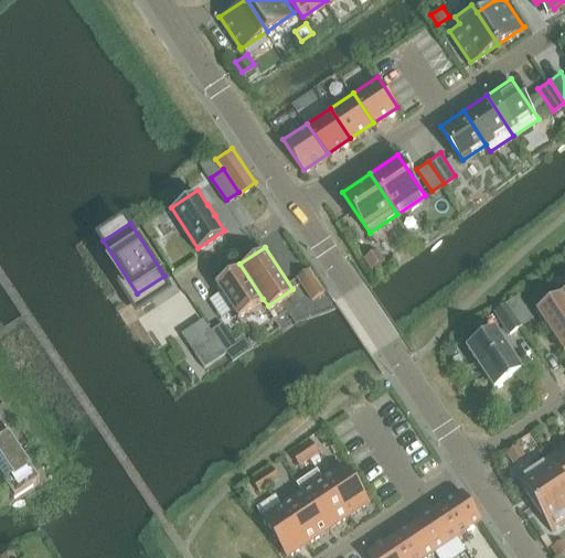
[(384,258),(376,247),(364,255),(372,266),(384,258)]
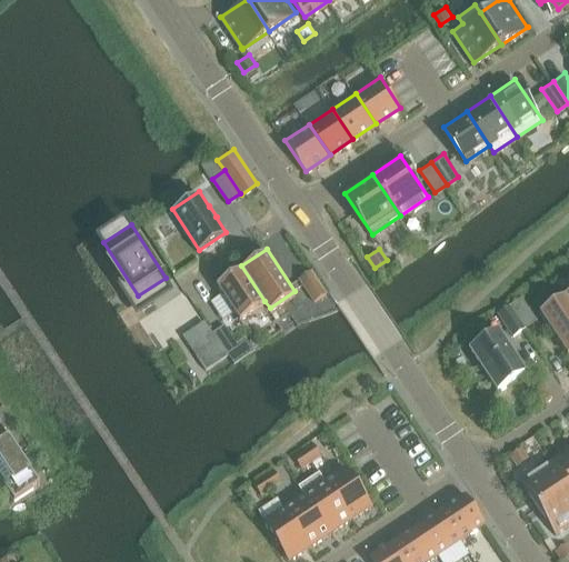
[(265,301),(241,266),(217,282),(240,318),(265,301)]
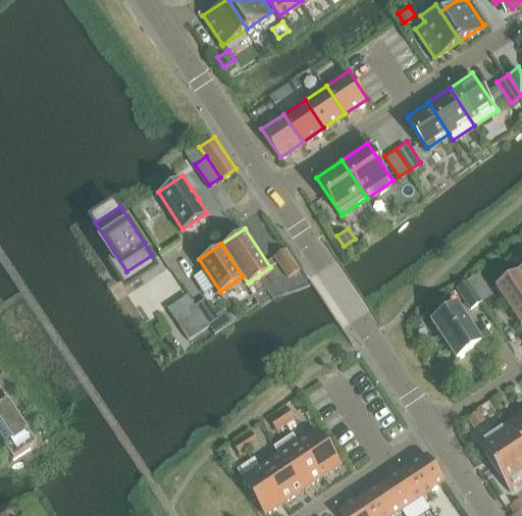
[(300,266),(285,246),(274,253),(289,273),(300,266)]
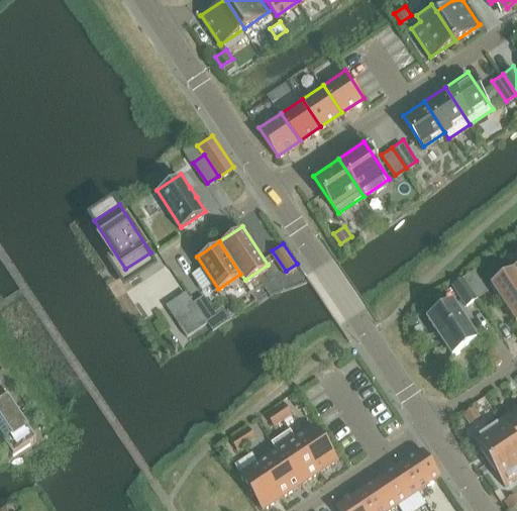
[(516,318),(516,272),(513,266),(490,282),(516,320),(516,318)]
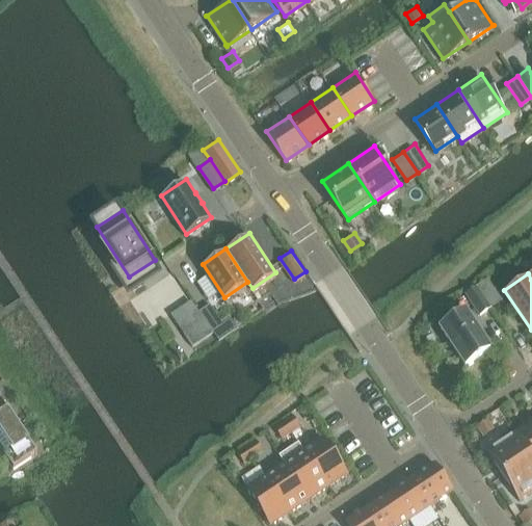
[(488,275),(477,283),(491,305),(502,297),(488,275)]
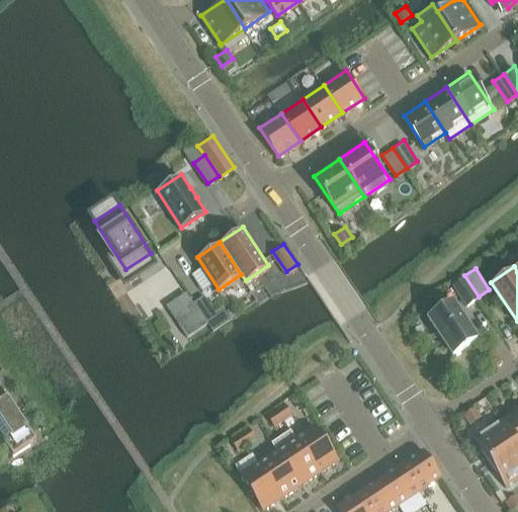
[(479,296),(464,275),(453,282),(467,304),(479,296)]
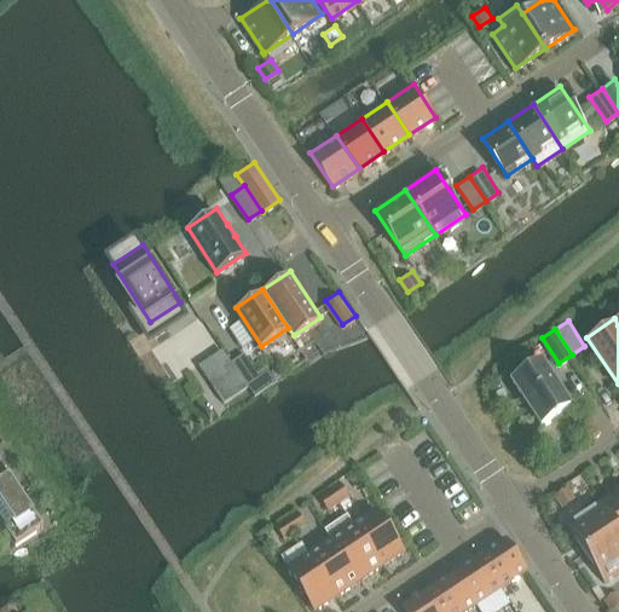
[(261,375),(244,350),(232,358),(238,368),(248,384),(261,375)]
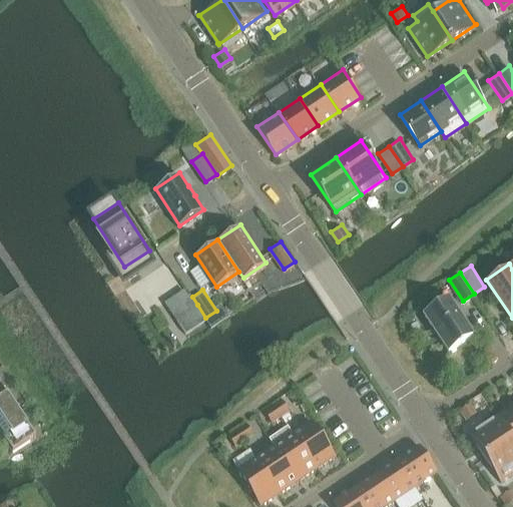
[(473,333),(449,297),(425,313),(449,349),(473,333)]
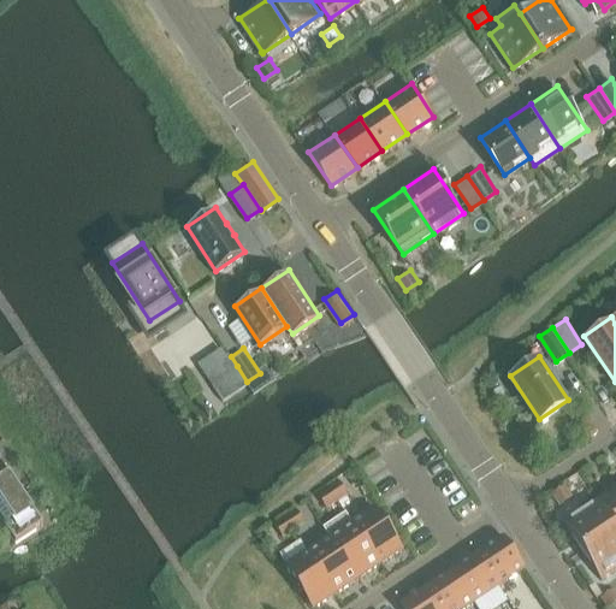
[(237,366),(212,382),(223,398),(247,382),(237,366)]
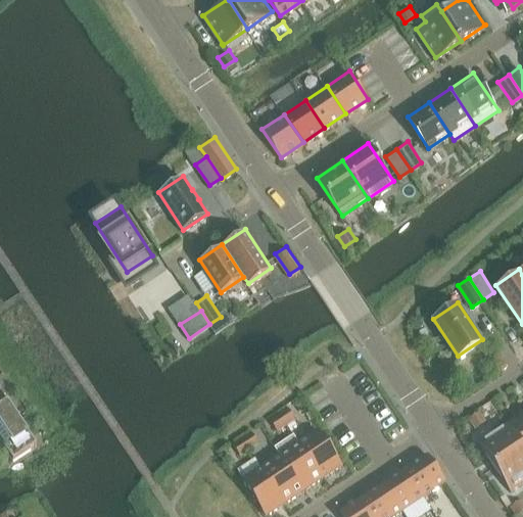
[(37,442),(27,428),(8,400),(0,405),(0,438),(12,458),(37,442)]
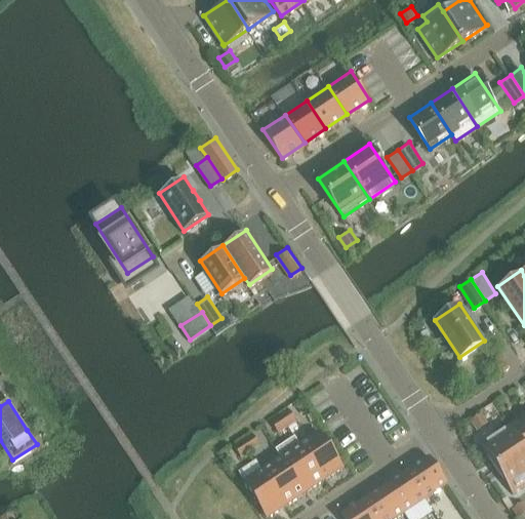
[(296,417),(289,406),(280,412),(287,424),(296,417)]
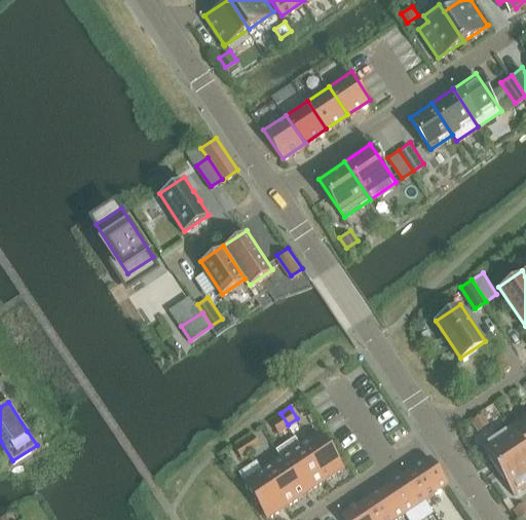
[(489,420),(483,411),(472,418),(478,428),(489,420)]
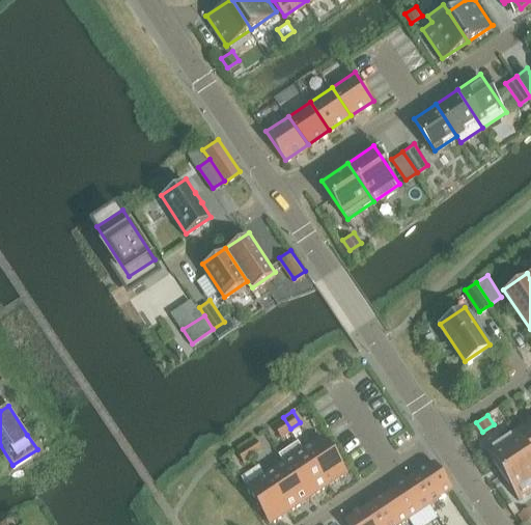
[(530,415),(514,426),(513,426),(514,427),(530,452),(530,451),(530,415)]
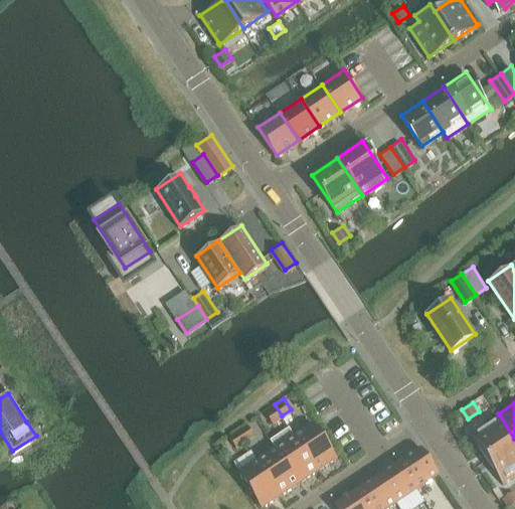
[(282,415),(275,404),(266,410),(273,421),(282,415)]
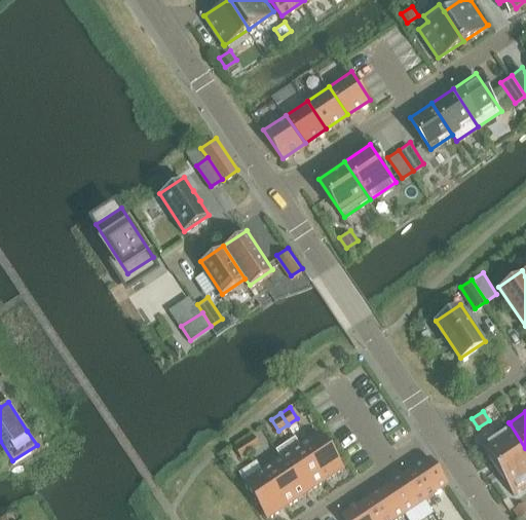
[(525,448),(510,423),(481,442),(480,442),(497,468),(525,448)]
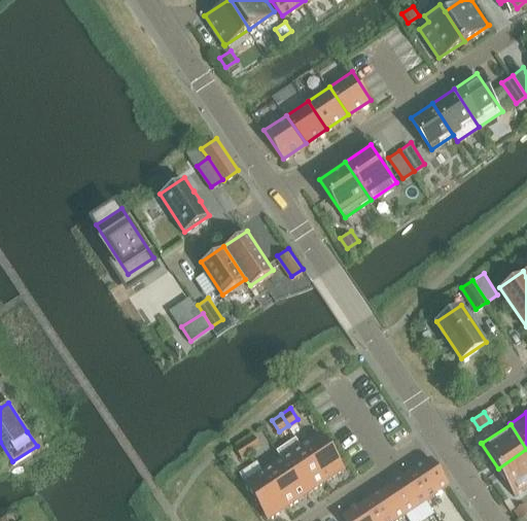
[(344,466),(319,429),(301,441),(300,442),(325,480),(344,466)]
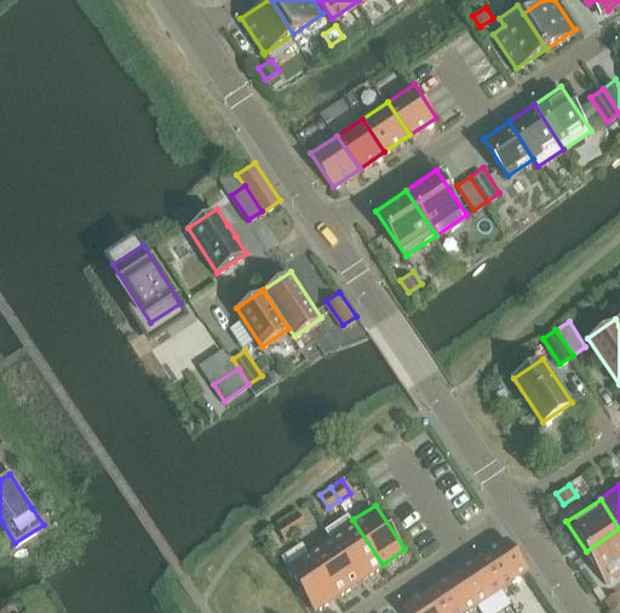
[(306,522),(298,509),(287,516),(296,530),(306,522)]
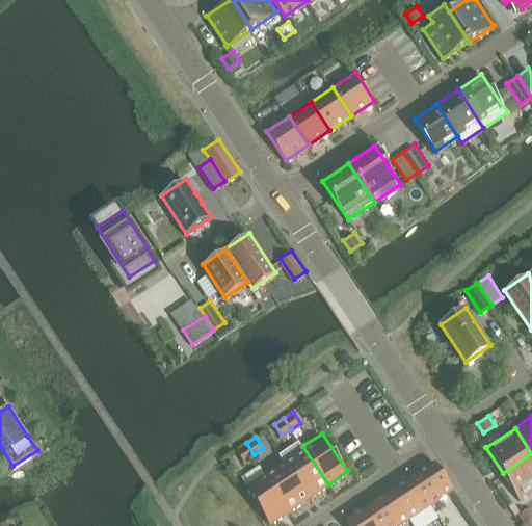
[(328,484),(302,446),(303,445),(298,439),(278,451),(284,458),(310,496),(328,484)]
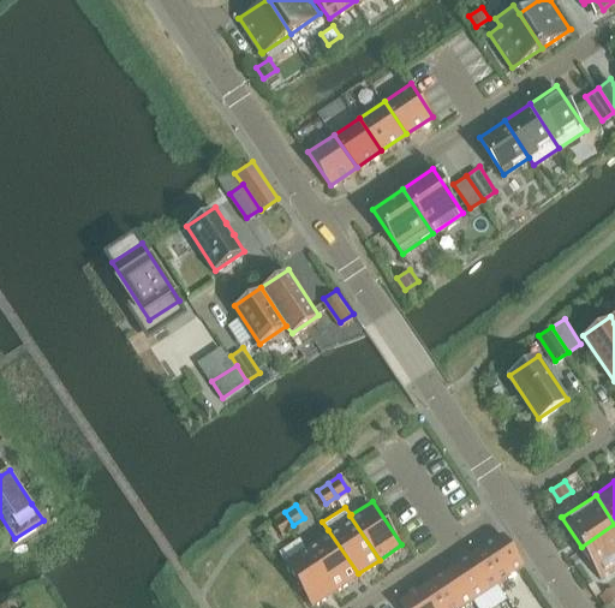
[(293,525),(285,512),(274,519),(282,532),(293,525)]
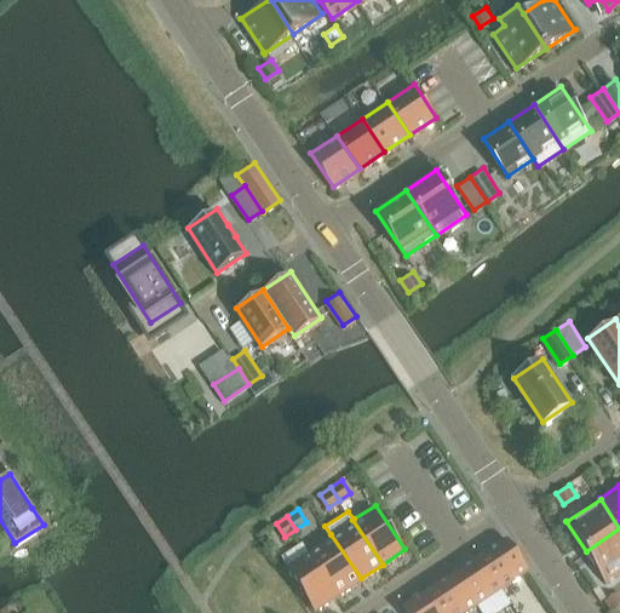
[(619,568),(619,527),(619,528),(586,551),(606,580),(606,579),(619,568)]
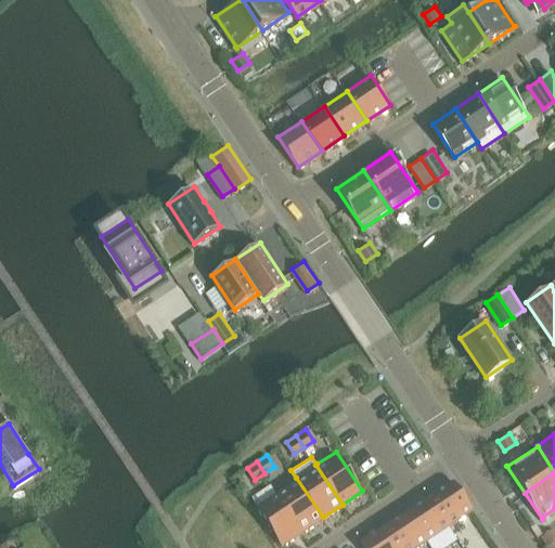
[(296,478),(276,491),(304,530),(323,517),(296,478)]
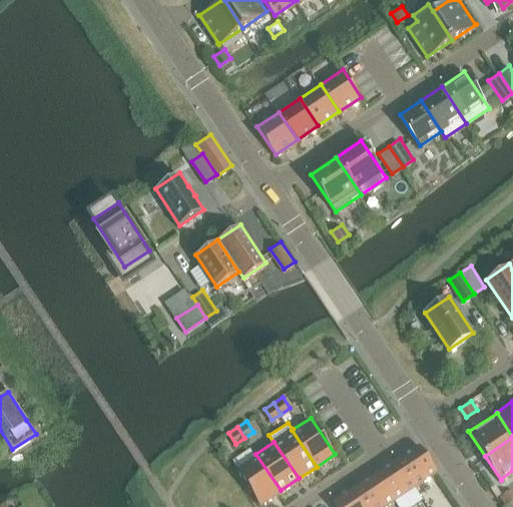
[(437,470),(419,442),(397,457),(416,484),(437,470)]
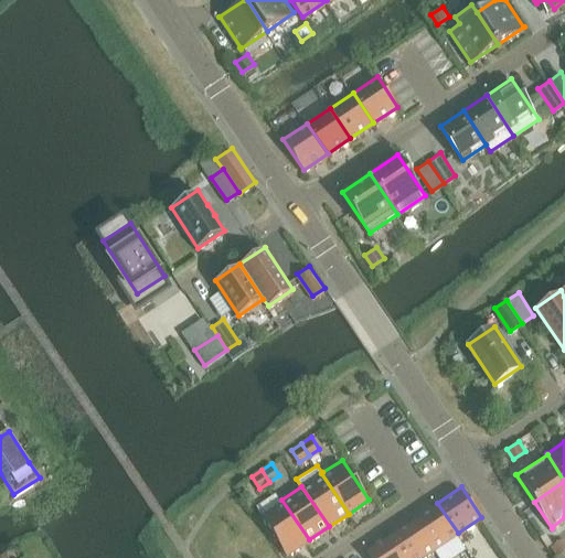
[(309,539),(281,500),(262,513),(288,554),(309,539)]
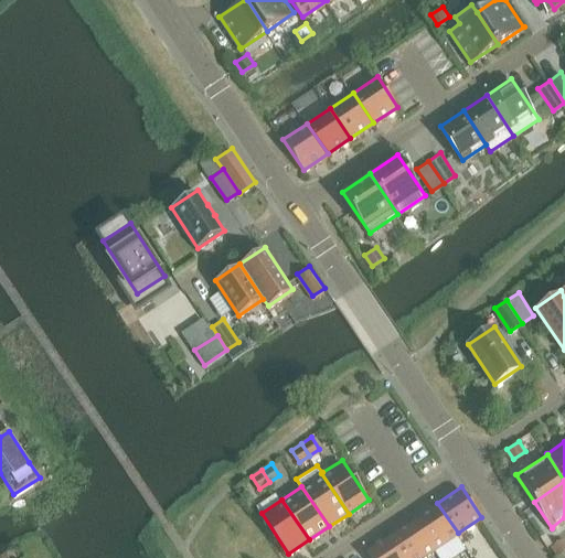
[(458,533),(437,503),(414,518),(435,548),(458,533)]
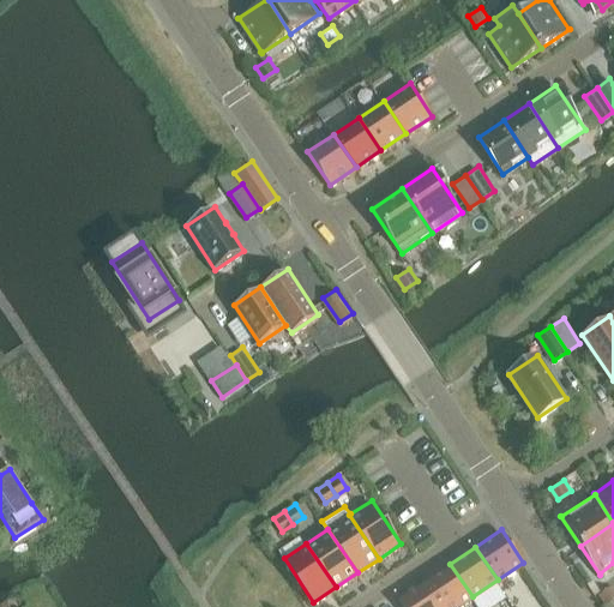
[(456,606),(473,596),(450,564),(425,581),(443,606),(456,606)]
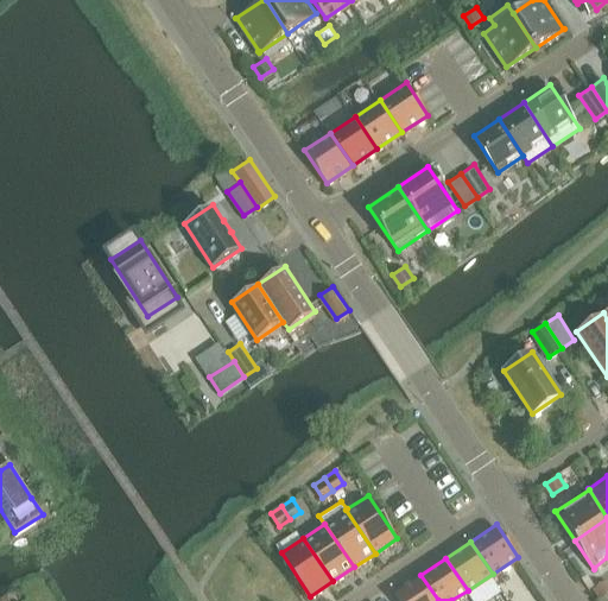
[(438,600),(420,575),(396,592),(400,600),(438,600)]
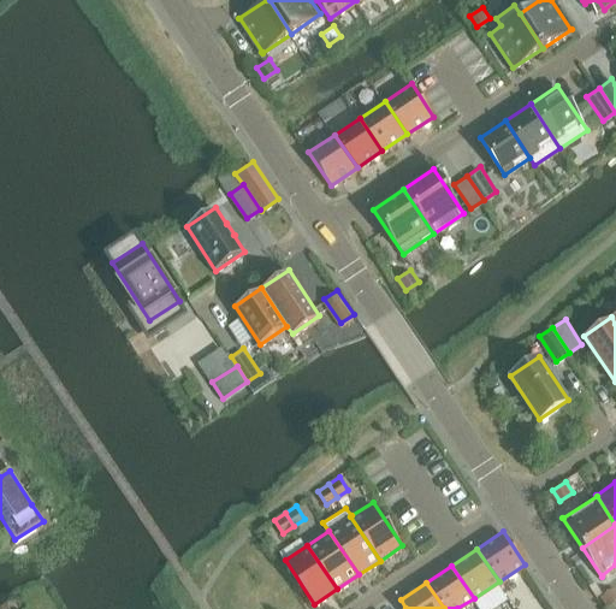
[(615,598),(615,587),(614,585),(602,593),(609,604),(615,598)]
